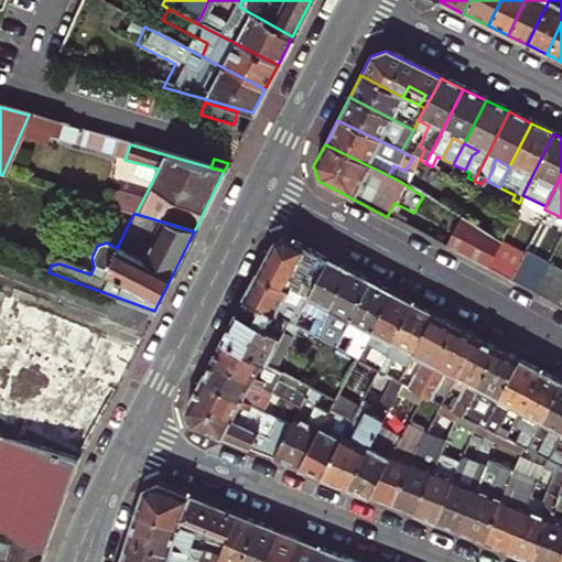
[(444,247),(486,269),(494,254),(499,242),(458,218),(444,247)]
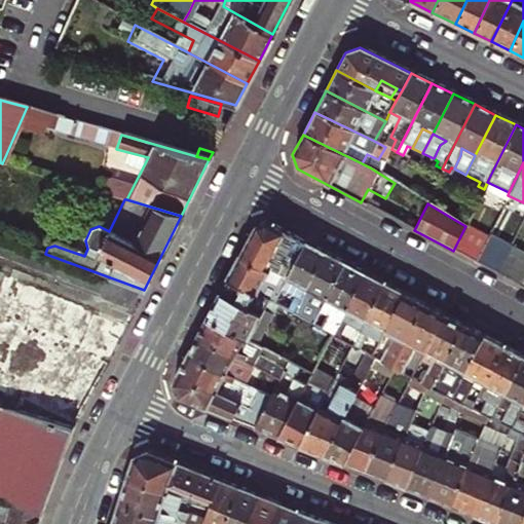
[(239,255),(269,270),(279,275),(286,279),(305,242),(271,225),(254,229),(239,255)]
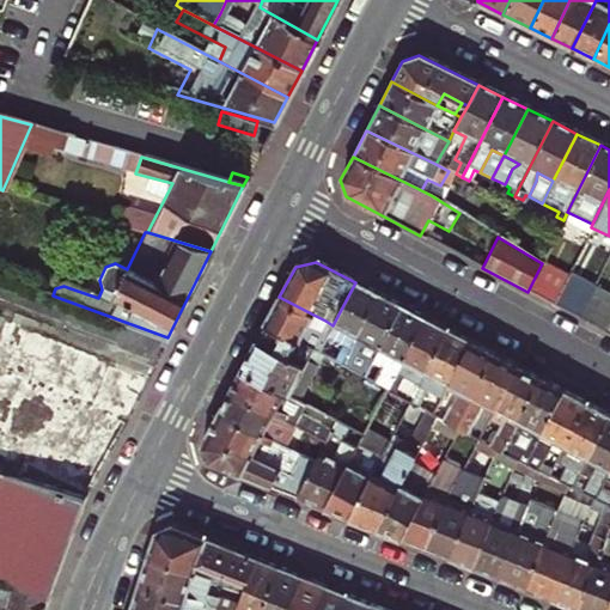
[(551,305),(560,287),(536,275),(528,292),(551,305)]
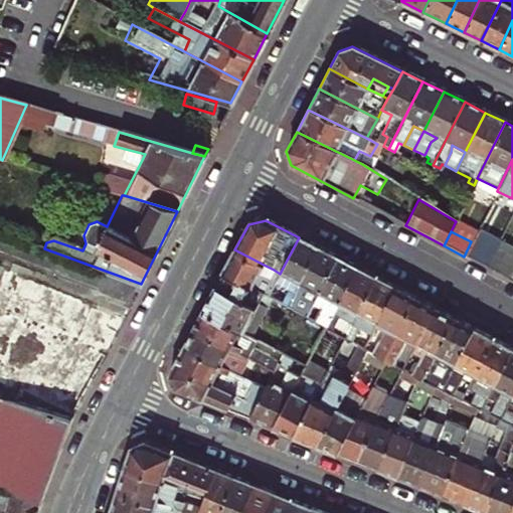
[(484,267),(497,242),(477,231),(471,241),(464,257),(484,267)]
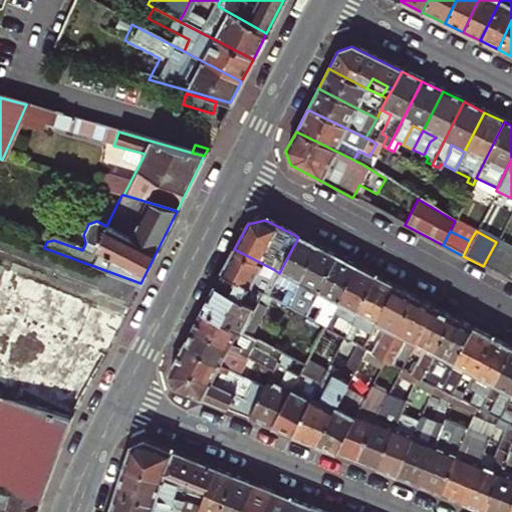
[(288,303),(317,247),(298,237),(279,273),(276,278),(275,282),(274,284),(286,290),(281,300),(288,303)]
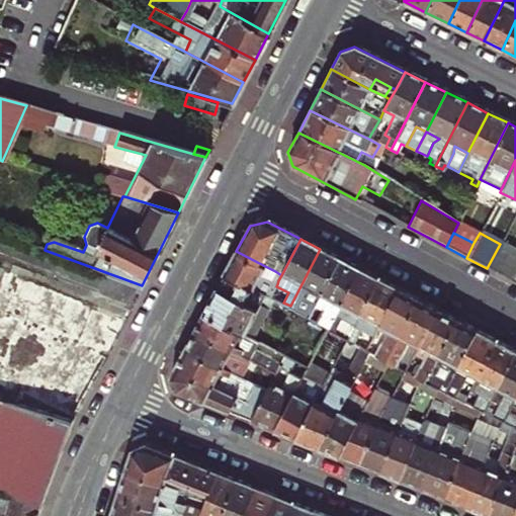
[(515,252),(500,244),(487,268),(507,279),(511,273),(515,265),(515,252)]
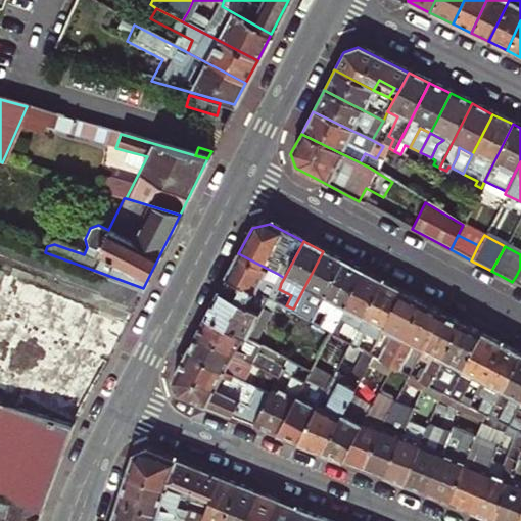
[(319,310),(343,262),(323,251),(293,309),(291,313),(312,324),(319,310)]
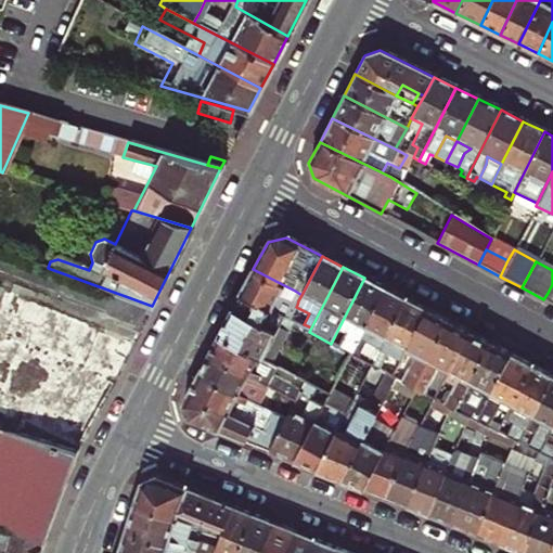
[(240,295),(288,321),(296,307),(297,305),(279,295),(284,285),(253,269),(240,295)]
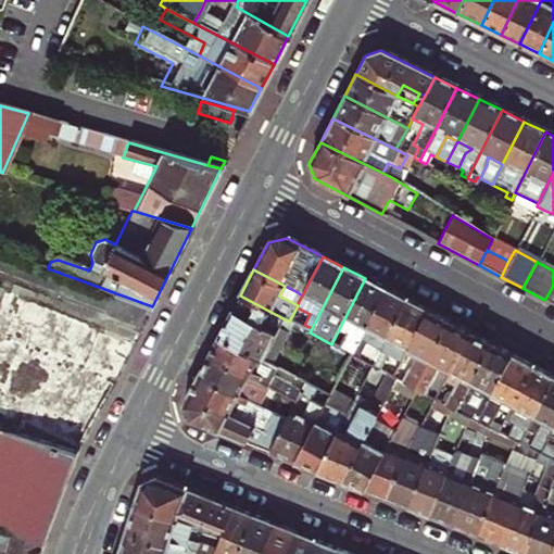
[(386,290),(365,278),(339,329),(353,337),(347,347),(354,350),(386,290)]
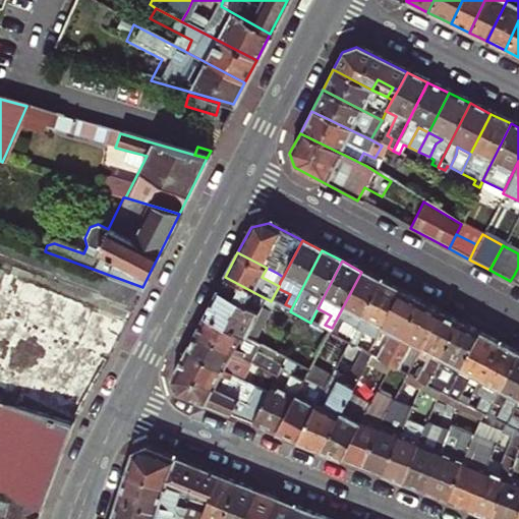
[(518,285),(518,267),(514,275),(510,281),(518,285)]
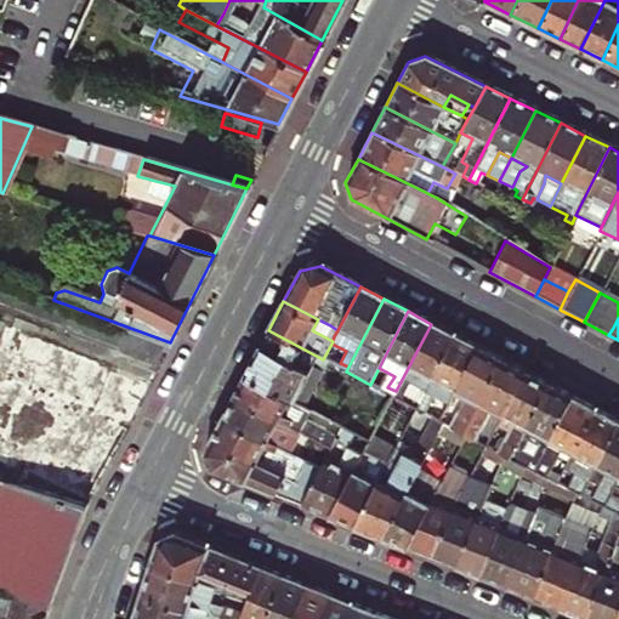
[(431,324),(396,391),(403,395),(409,384),(425,392),(454,336),(431,324)]
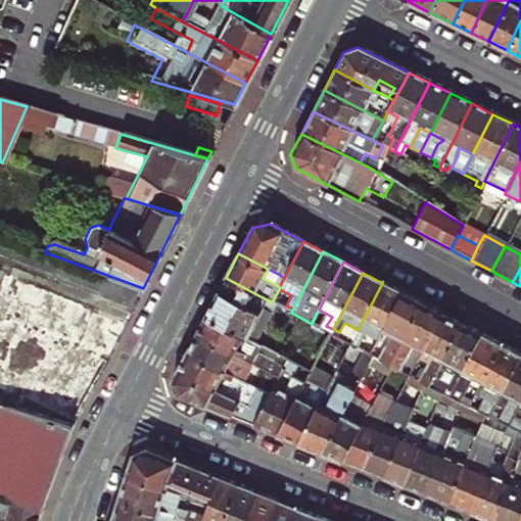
[(275,280),(281,283),(284,278),(278,274),(275,280)]
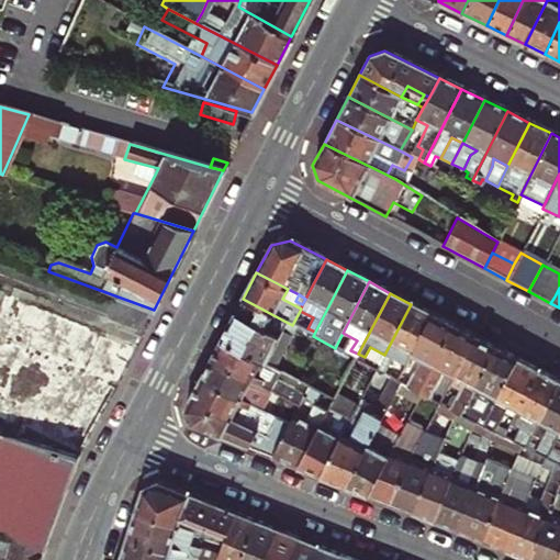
[(0,347),(38,359),(114,389),(125,365),(73,345),(81,326),(0,297),(0,347)]
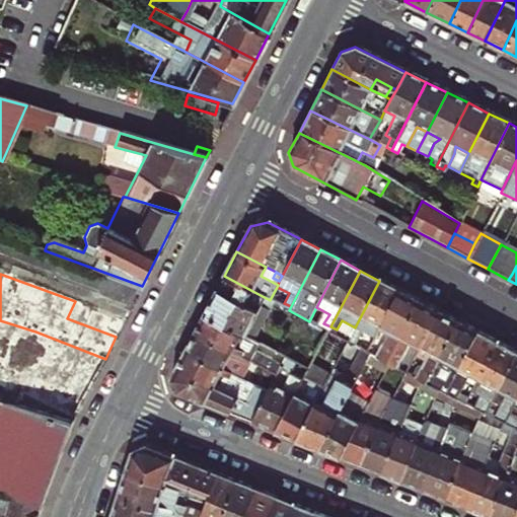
[(274,302),(270,300),(224,276),(204,314),(243,336),(260,306),(269,311),(274,302)]
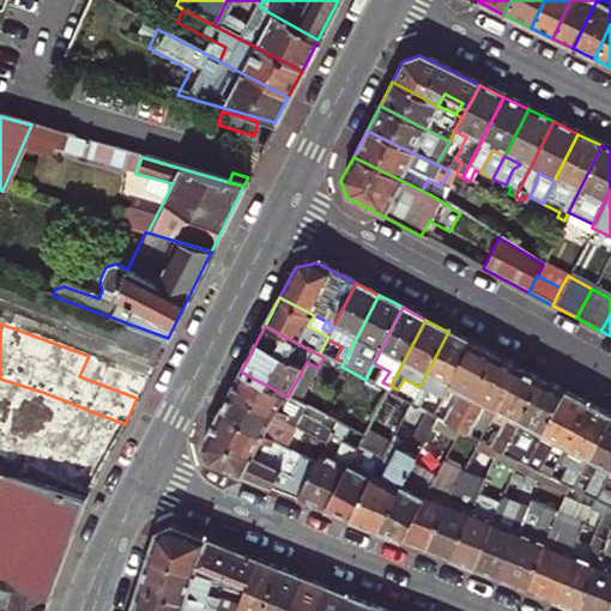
[(448,332),(419,387),(410,405),(417,409),(425,392),(441,400),(471,343),(448,332)]
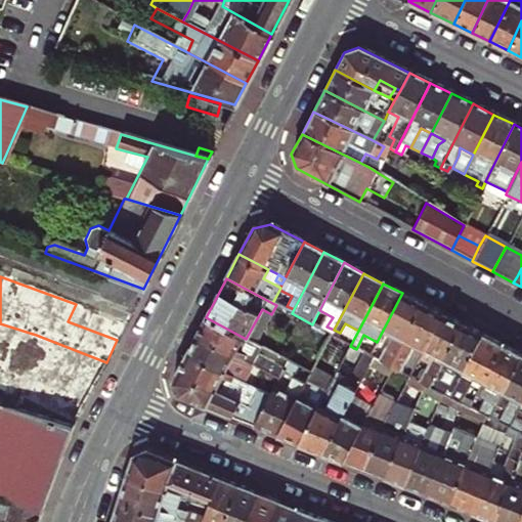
[(423,304),(402,293),(377,342),(370,356),(372,357),(379,361),(390,367),(395,357),(404,340),(423,304)]
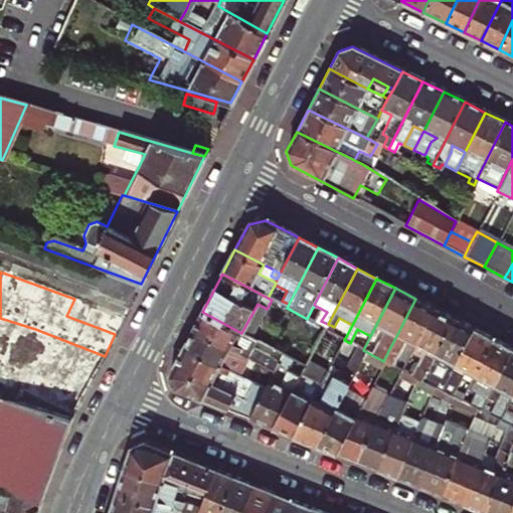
[(115,334),(124,317),(74,299),(66,316),(115,334)]
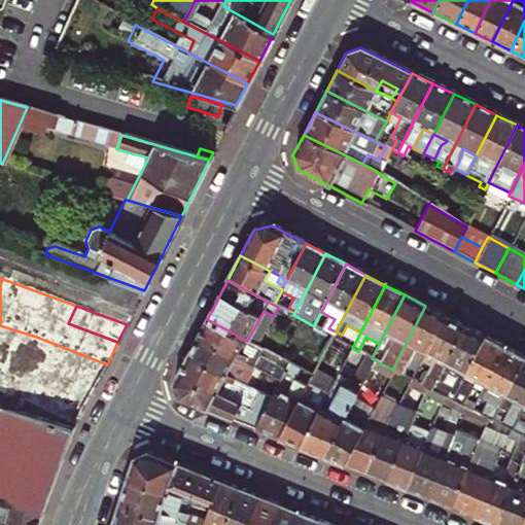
[(425,306),(407,342),(415,347),(407,364),(401,374),(407,377),(412,379),(418,365),(425,352),(445,316),(425,306)]
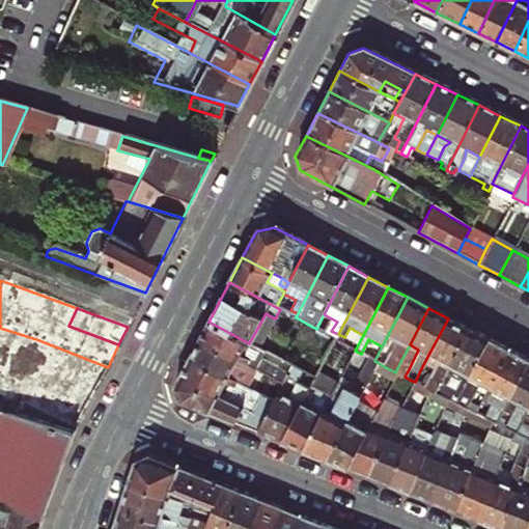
[(258,347),(275,318),(266,313),(249,343),(258,347)]
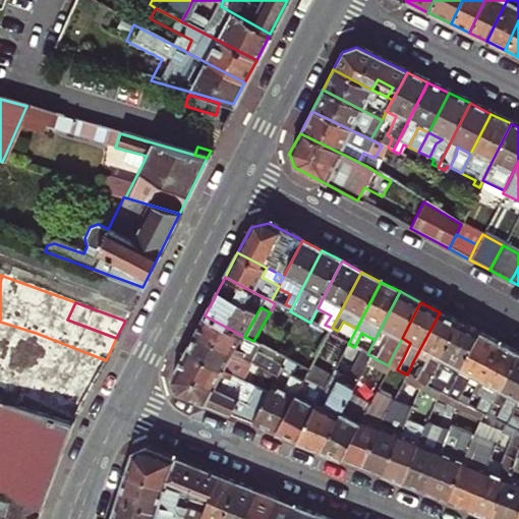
[(459,323),(440,312),(420,348),(431,354),(424,367),(418,381),(420,382),(426,385),(459,323)]
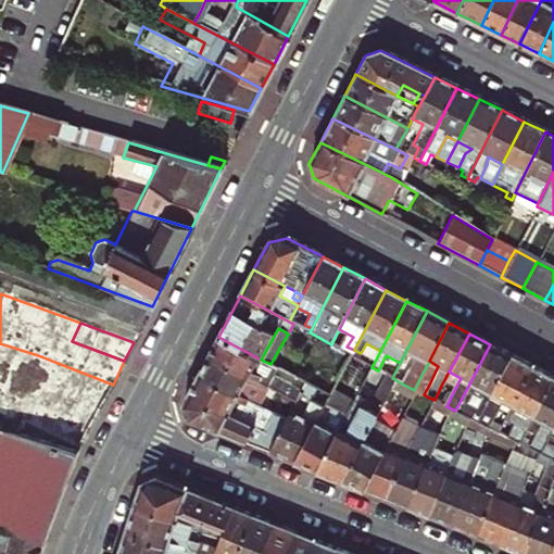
[(218,337),(209,355),(274,391),(296,403),(301,392),(273,376),(277,368),(271,364),(261,360),(218,337)]
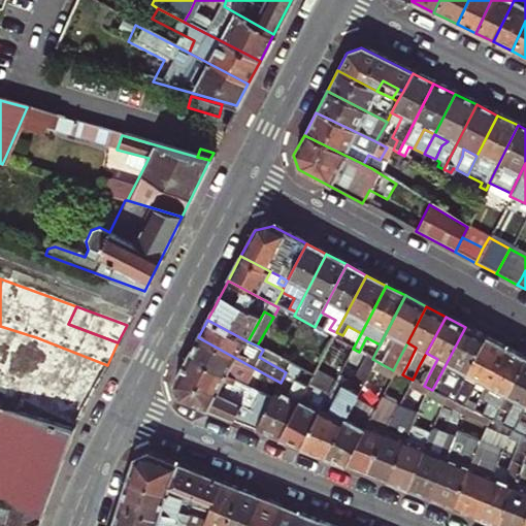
[(0,411),(71,431),(107,365),(36,337),(0,326),(0,411)]
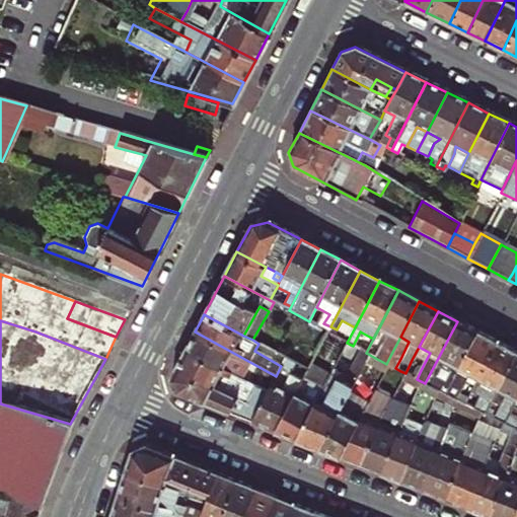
[(457,321),(425,383),(436,389),(449,363),(459,368),(477,333),(457,321)]
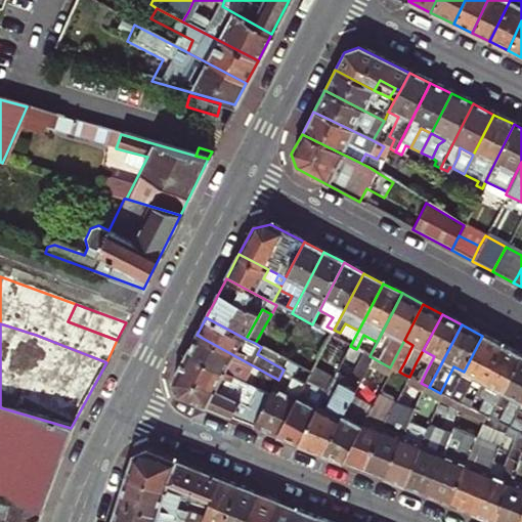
[(197,335),(186,353),(248,386),(258,368),(197,335)]
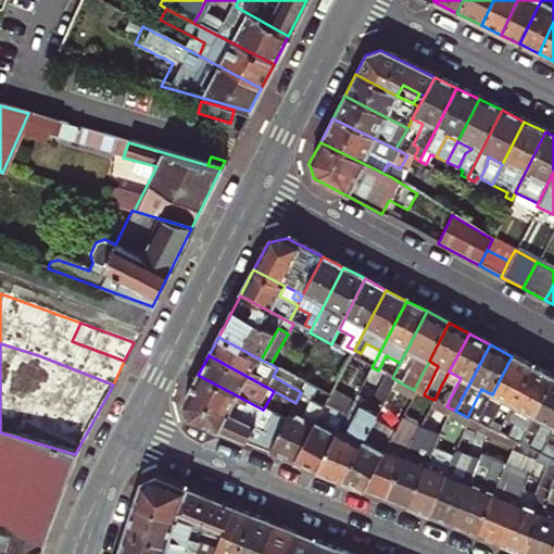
[(351,356),(348,363),(368,374),(372,367),(351,356)]
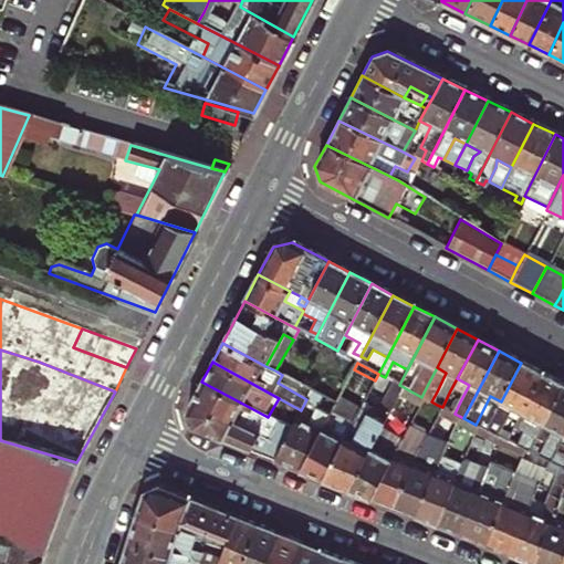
[(521,413),(542,374),(521,363),(501,401),(486,430),(495,435),(510,407),(521,413)]
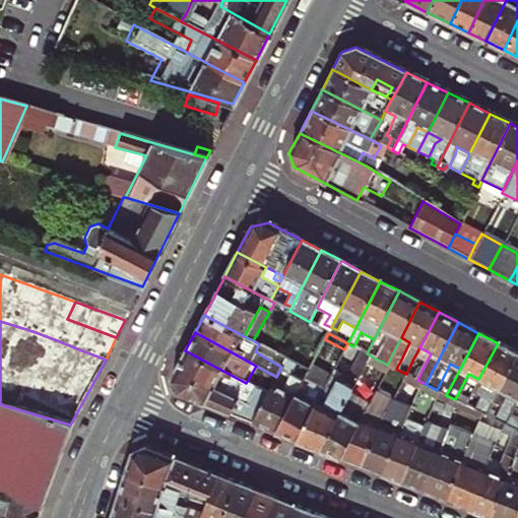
[(401,337),(392,354),(401,360),(409,342),(401,337)]
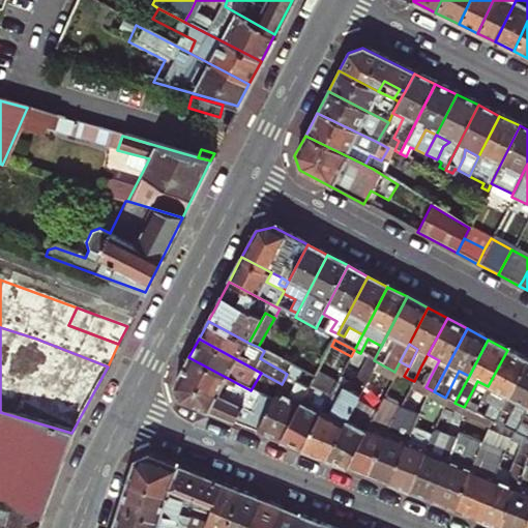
[(527,360),(507,350),(488,386),(496,391),(493,398),(484,416),(490,419),(495,422),(507,397),(527,360)]
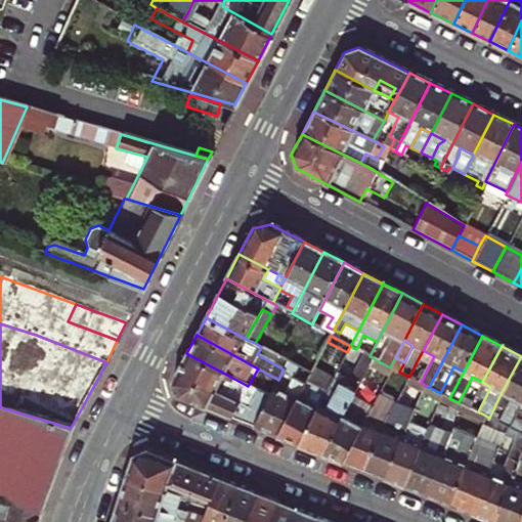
[(434,356),(423,350),(416,363),(427,370),(434,356)]
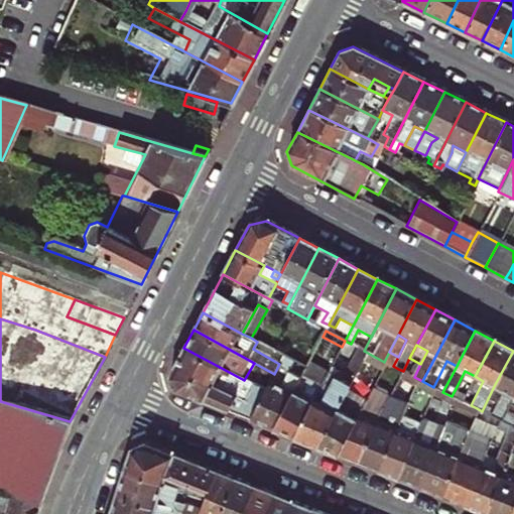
[(244,380),(183,348),(174,367),(226,393),(230,384),(249,394),(253,385),(244,380)]
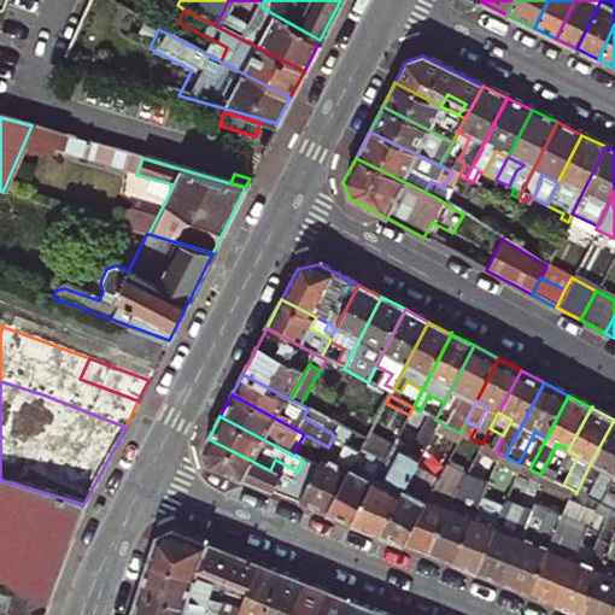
[(614,474),(614,473),(614,420),(591,462),(602,468),(587,497),(596,501),(599,503),(614,474)]
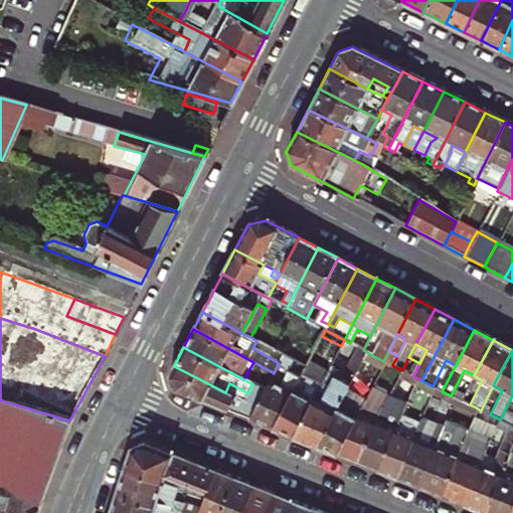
[(335,454),(353,418),(342,412),(372,355),(365,351),(349,382),(315,446),(335,454)]
